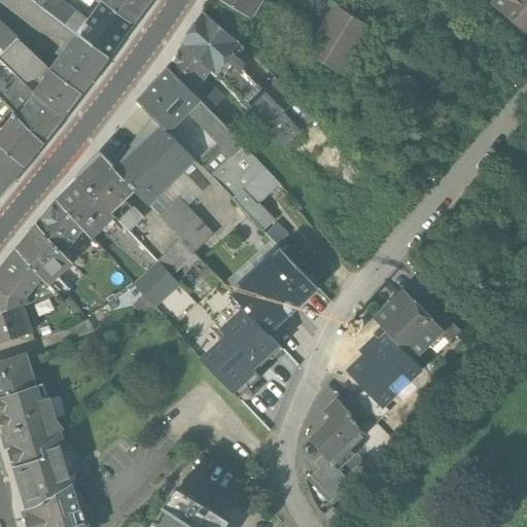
[(0,0),(0,1),(41,31),(73,44),(79,36),(32,0),(0,0)]
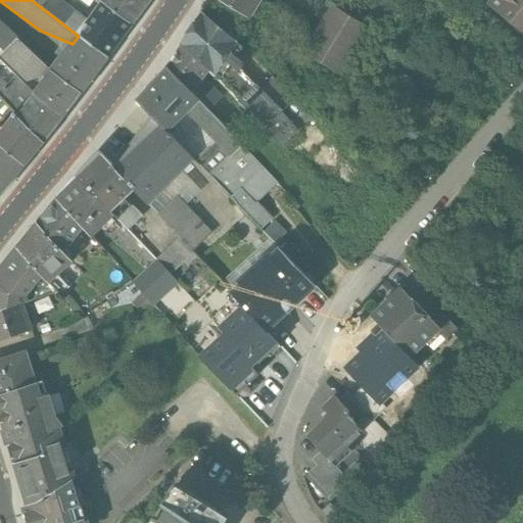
[(32,0),(79,36),(107,57),(150,0),(95,0),(101,4),(88,22),(57,0),(32,0)]
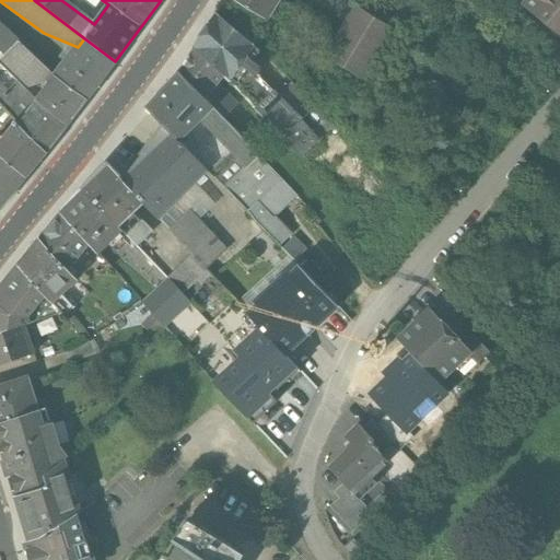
[(279,0),(232,0),(267,21),(279,0)]
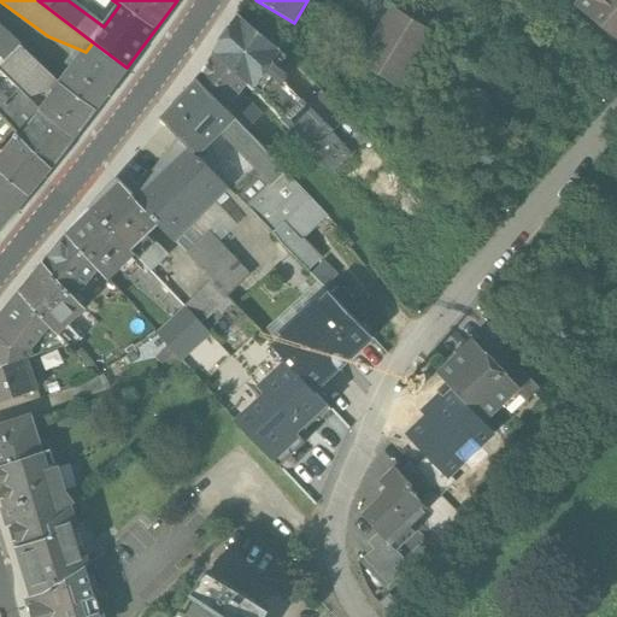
[(410,0),(403,12),(393,6),(371,42),(339,22),(327,41),(401,88),(452,5),(491,35),(500,21),(472,0),(410,0)]
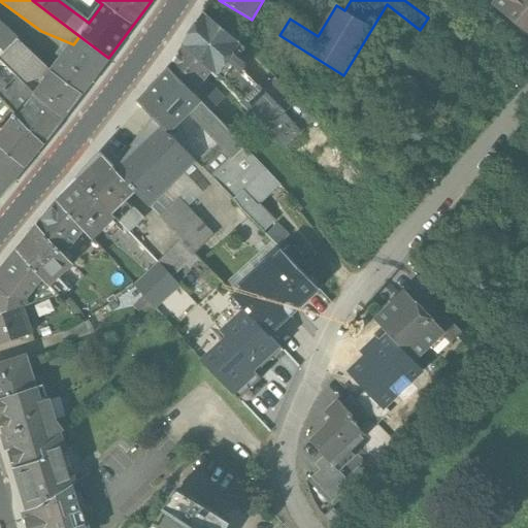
[(411,0),(430,14),(440,0),(411,0)]
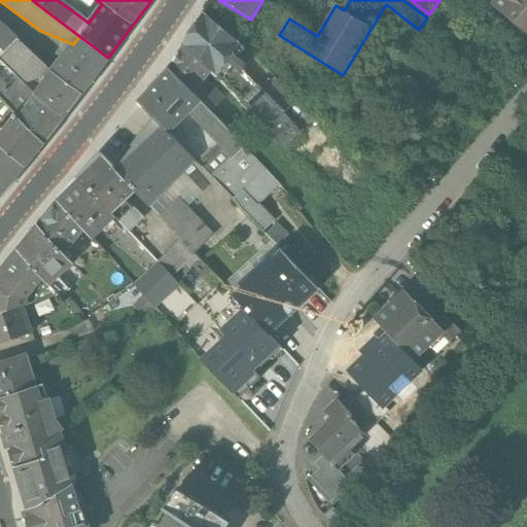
[(526,0),(497,0),(493,6),(526,35),(526,0)]
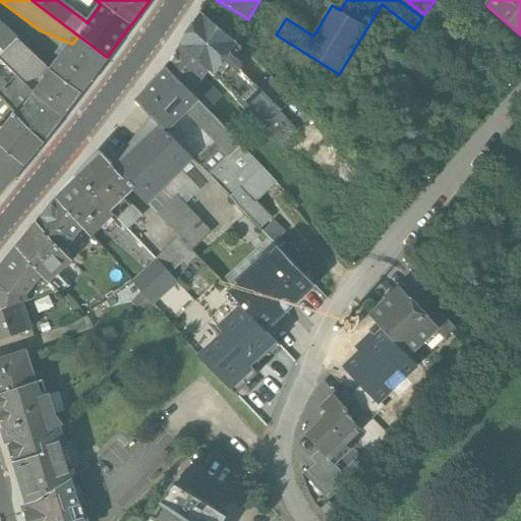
[(210,72),(214,76),(219,69),(236,44),(203,14),(182,45),(211,69),(210,72)]
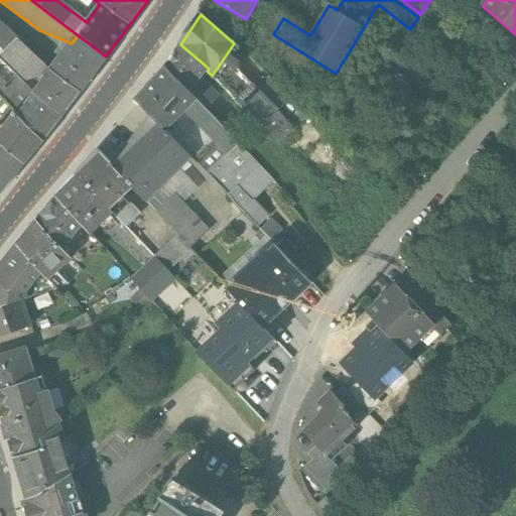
[(47,78),(51,72),(18,39),(13,44),(2,35),(0,36),(0,54),(26,81),(44,75),(47,78)]
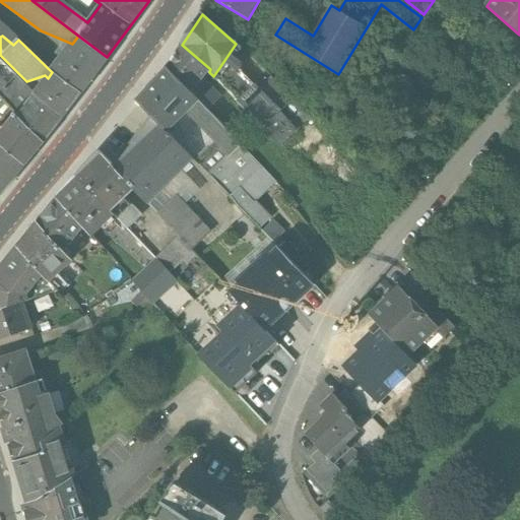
[(52,72),(80,92),(107,57),(78,36),(72,44),(52,72)]
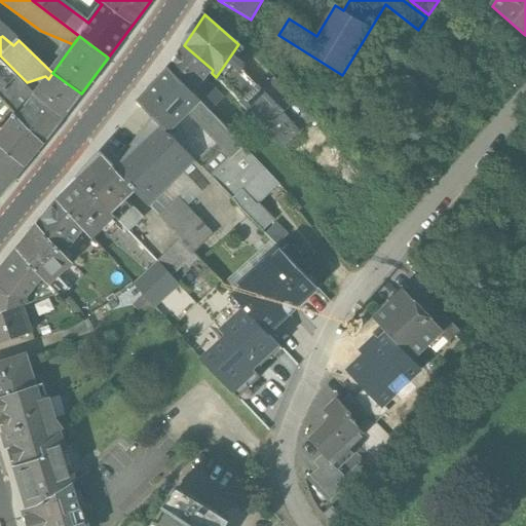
[(213,70),(184,45),(167,69),(195,98),(205,86),(202,83),(212,73),(213,70)]
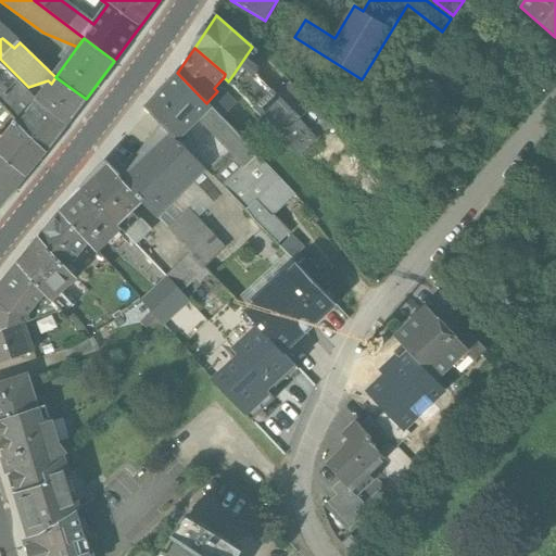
[(206,103),(177,73),(146,108),(164,127),(178,140),(200,118),(234,156),(245,144),(235,131),(206,103)]
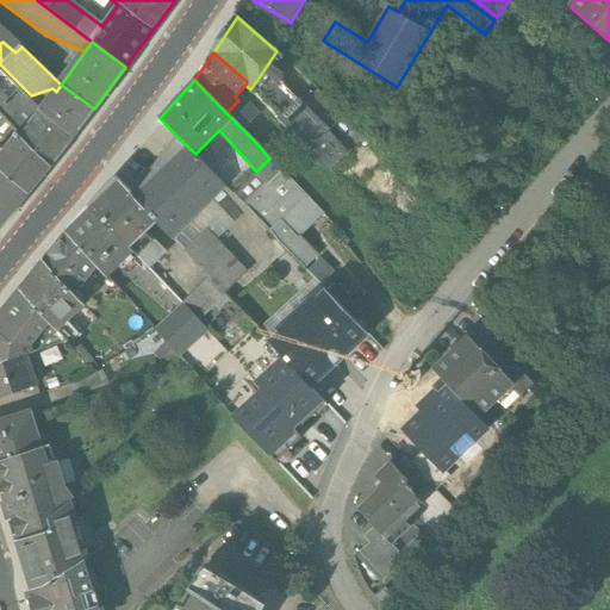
[(262,86),(256,81),(250,89),(284,124),(294,113),(267,85),(262,86)]
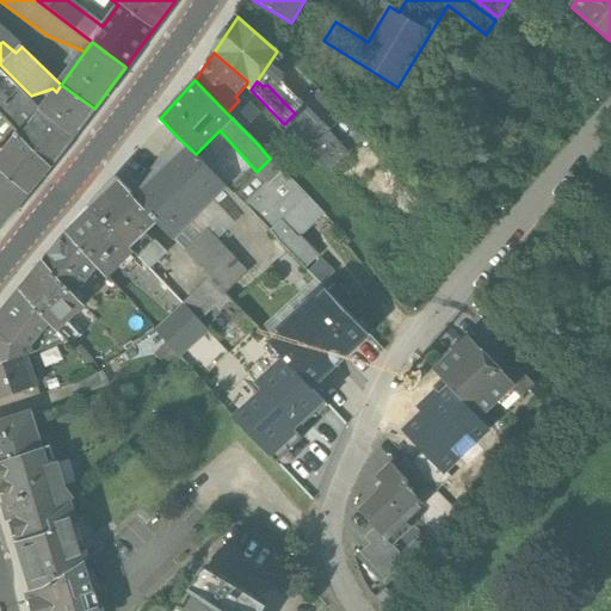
[(94,109),(61,85),(56,92),(41,111),(73,137),(94,109)]
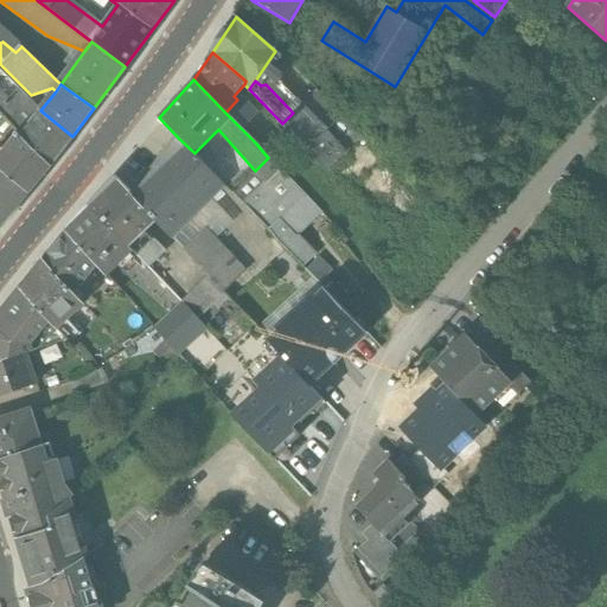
[(0,114),(17,131),(51,165),(72,136),(40,110),(20,91),(10,101),(0,90),(0,114)]
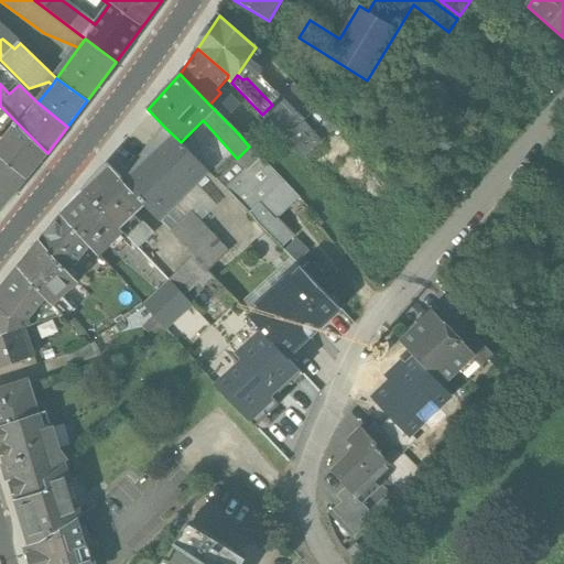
[(294,84),(272,105),(262,115),(366,220),(401,188),(294,84)]
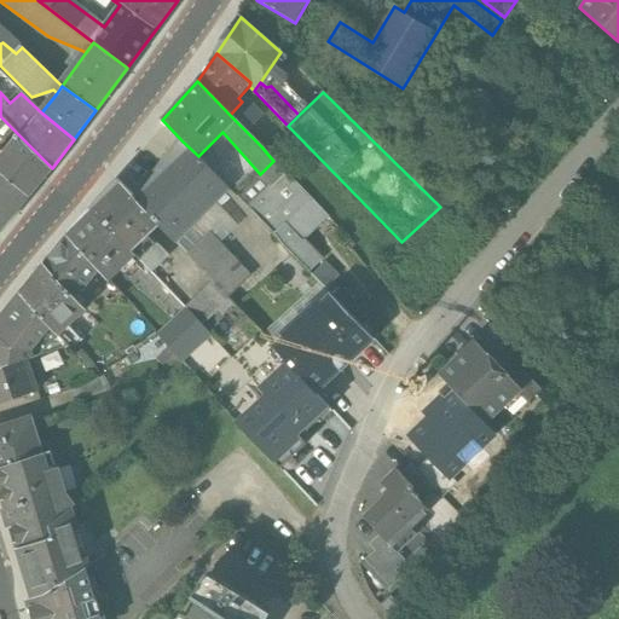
[(273,136),(242,102),(230,115),(261,146),(273,136)]
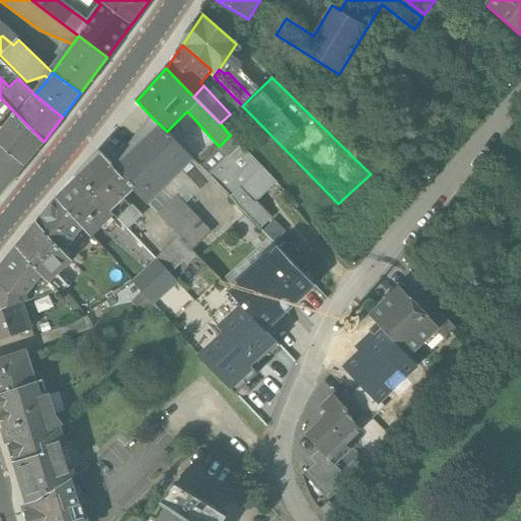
[(0,143),(25,165),(44,141),(14,112),(12,115),(13,117),(0,132),(0,143)]
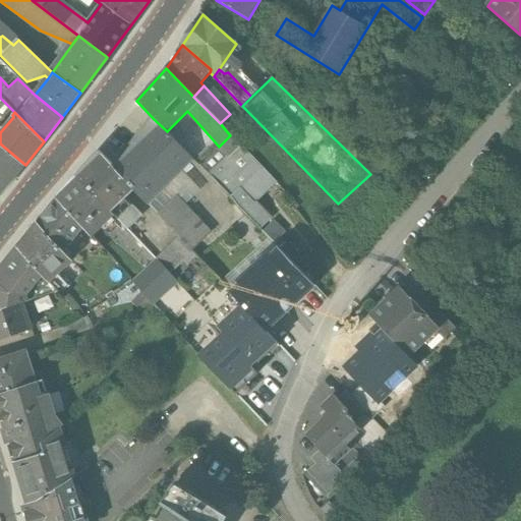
[(167,131),(154,119),(114,169),(133,190),(179,239),(191,252),(212,233),(185,205),(200,191),(182,172),(193,160),(167,131)]
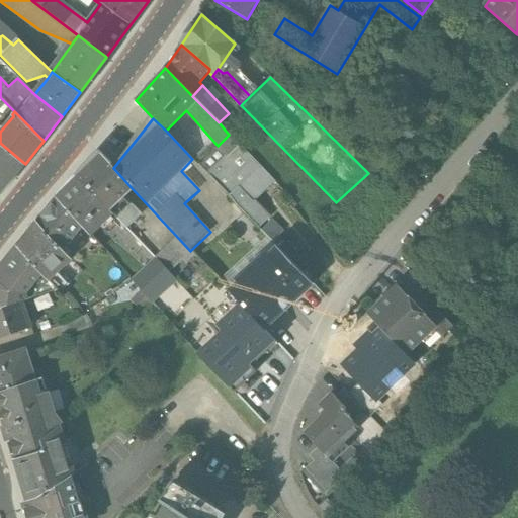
[(274,182),(229,135),(218,146),(197,164),(243,212),(253,203),(274,182)]
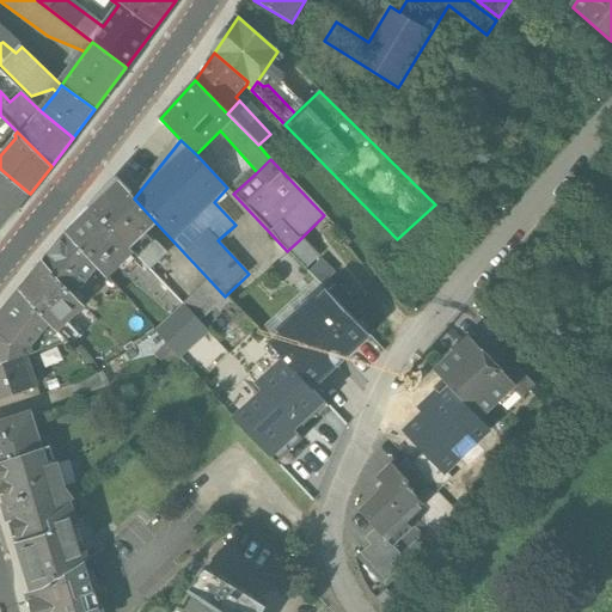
[(0,227),(30,194),(0,169),(0,227)]
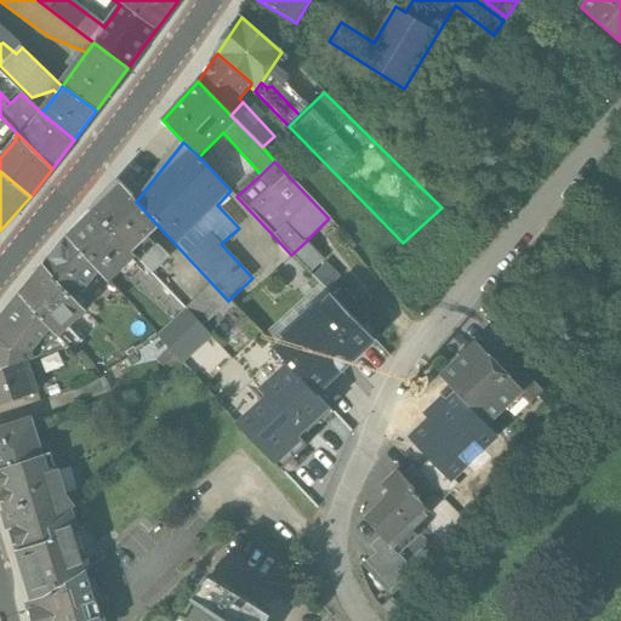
[(91,211),(136,257),(152,274),(169,257),(149,235),(159,227),(136,201),(117,182),(109,191),(110,192),(91,211)]
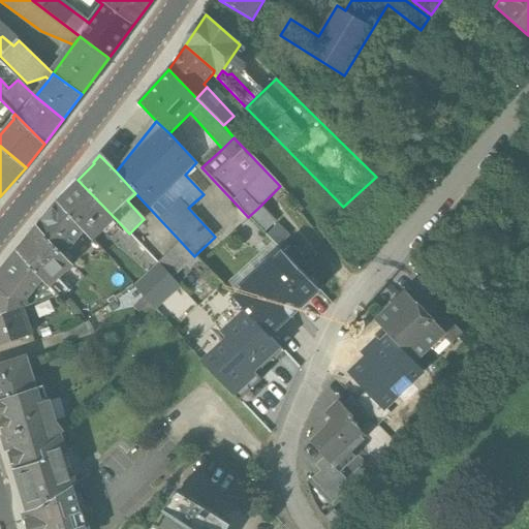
[(57,203),(84,230),(93,240),(116,219),(78,180),(57,203)]
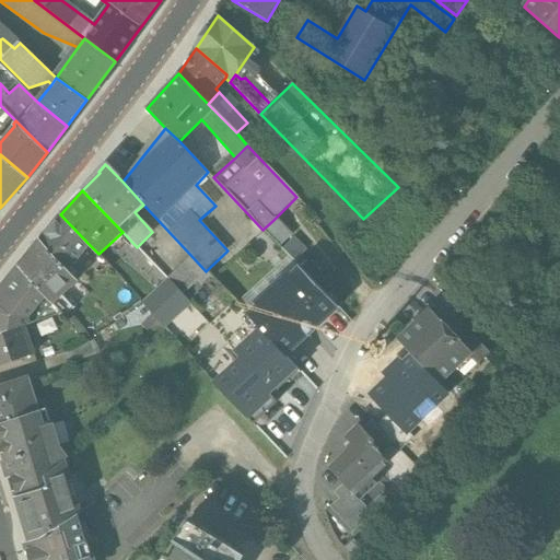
[(39,240),(67,270),(89,244),(60,214),(39,240)]
